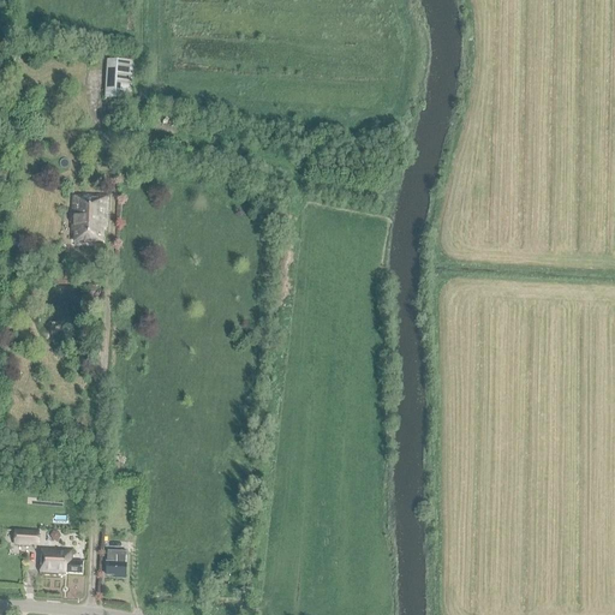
[(105,101),(129,102),(131,64),(107,63),(105,101)]
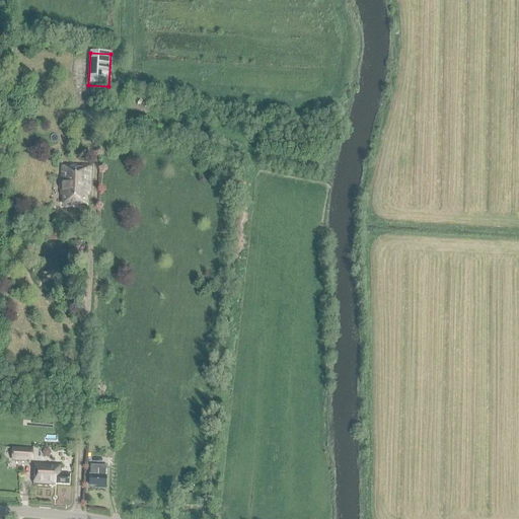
[(88,166),(72,166),(69,166),(69,167),(60,167),(59,196),(63,196),(62,205),(84,206),(84,194),(87,194),(88,166)]
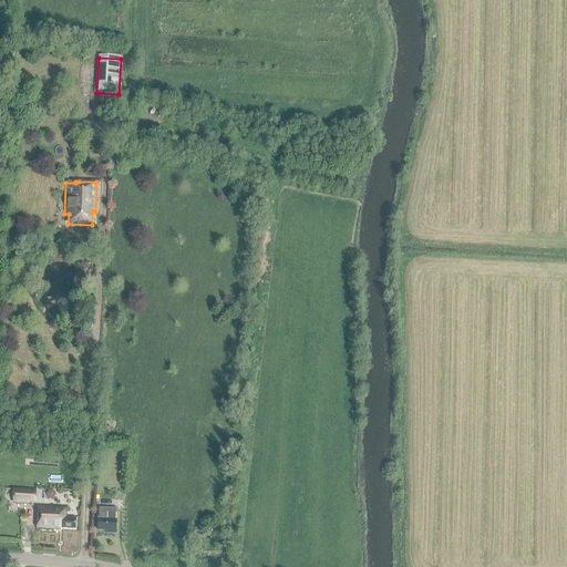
[(100,442),(109,443),(111,422),(102,421),(100,442)]
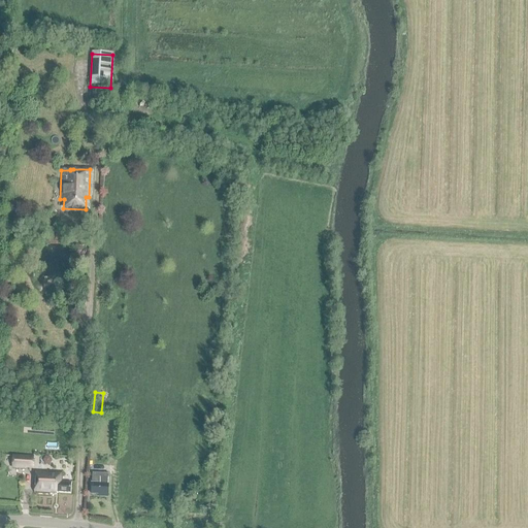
[(9,456),(9,467),(23,467),(23,466),(30,467),(30,457),(9,456)]
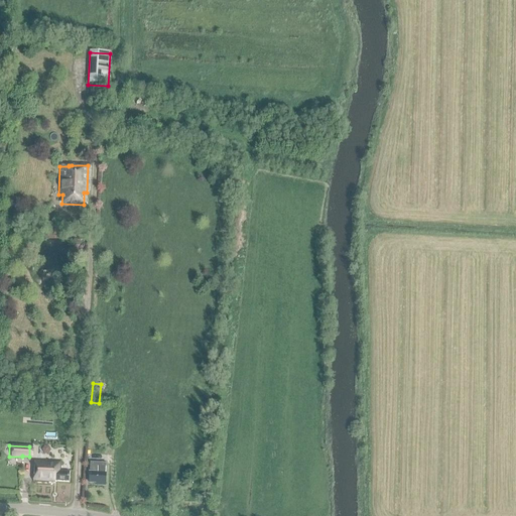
[(33,460),(33,481),(55,481),(55,480),(68,481),(68,472),(60,471),(60,461),(33,460)]
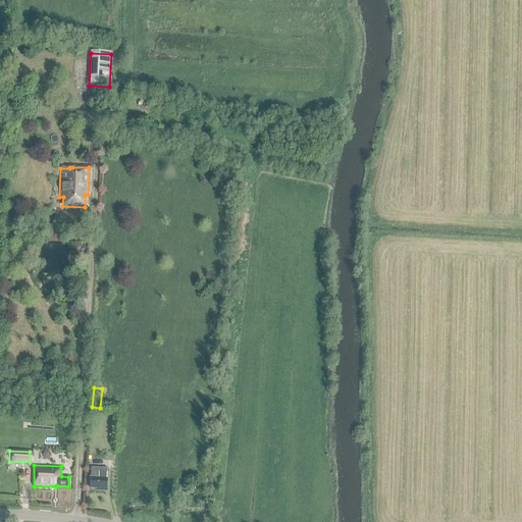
[(90,487),(98,488),(98,490),(105,490),(107,470),(91,468),(90,487)]
